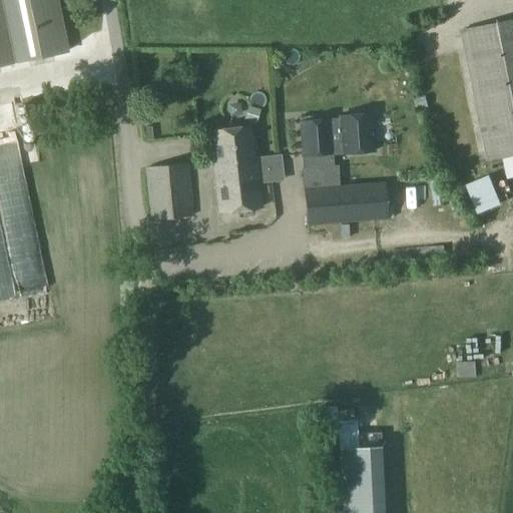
[(57,0),(0,0),(0,66),(68,52),(57,0)]
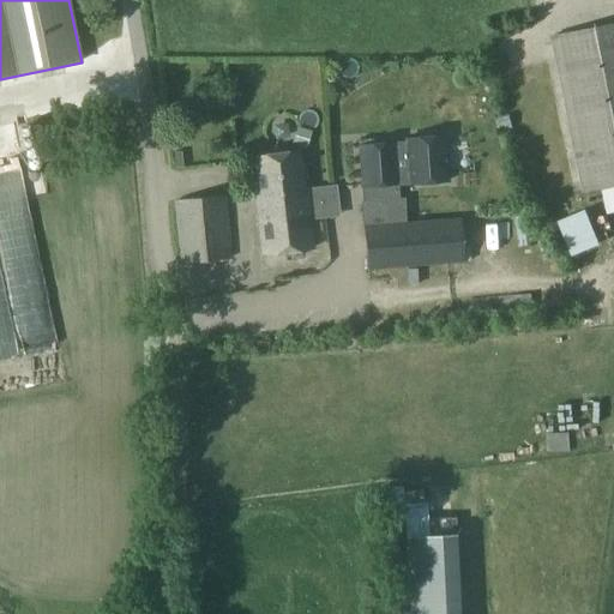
[(582,193),(613,186),(613,22),(549,37),(582,193)]
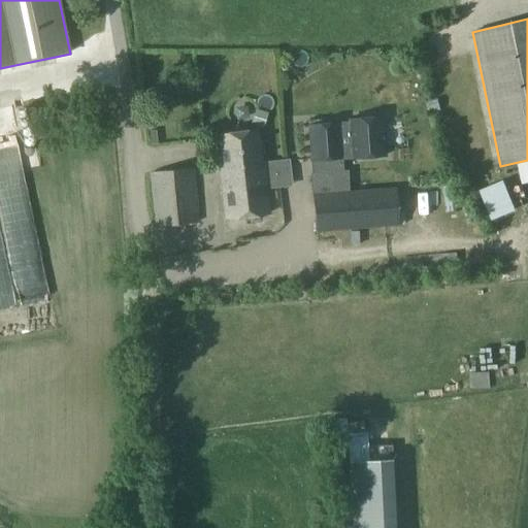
[(349,122),(309,125),(312,172),(311,172),(312,193),(311,193),(315,232),(398,227),(396,187),(348,190),(345,170),(341,170),(340,156),(351,156),(351,158),(385,156),(382,118),(349,120),(349,122)]
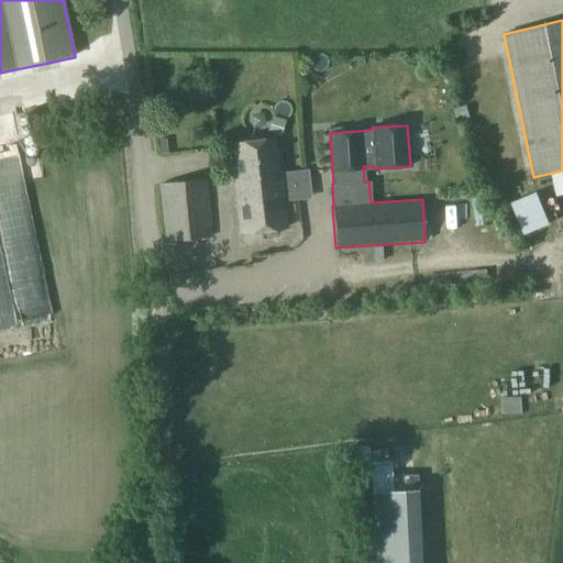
[(287,228),(280,172),(279,173),(275,139),(230,144),(234,177),(232,177),(239,233),(287,228)]
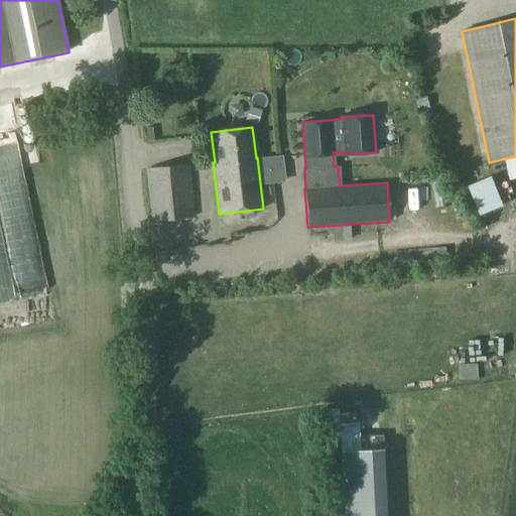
[(151,222),(195,217),(189,162),(145,167),(151,222)]
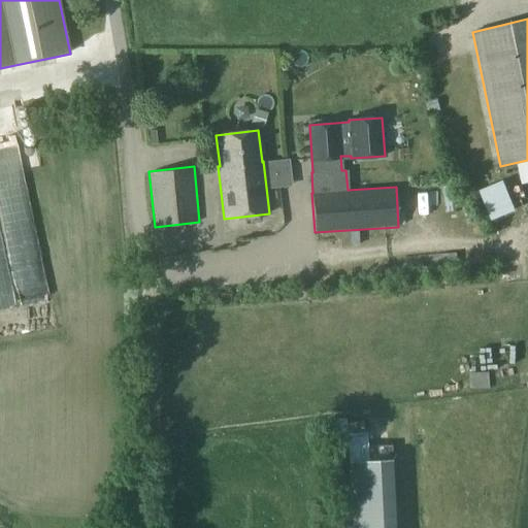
[(493,432),(509,426),(505,417),(490,423),(493,432)]
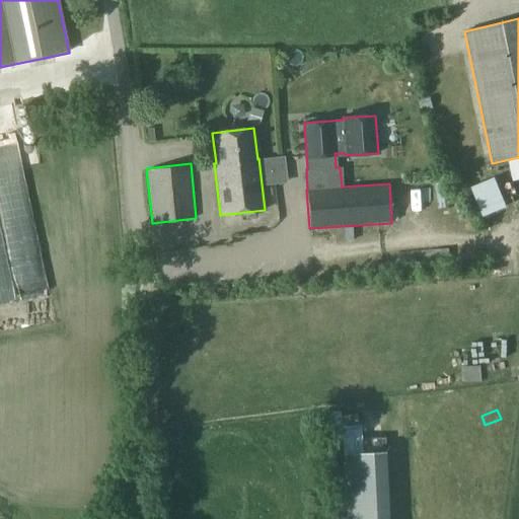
[(391,427),(368,427),(369,438),(391,438),(391,427)]
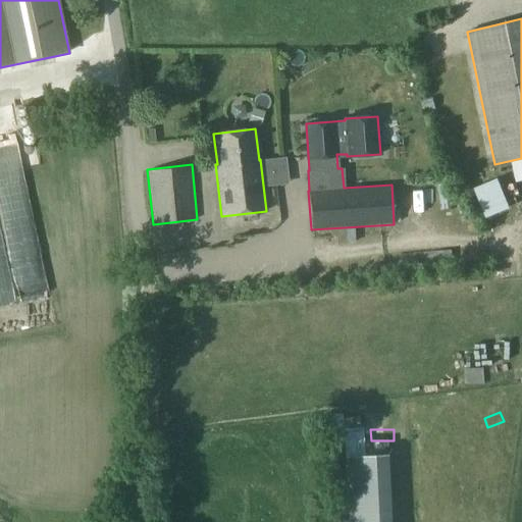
[(345,456),(348,521),(389,521),(386,454),(345,456)]
